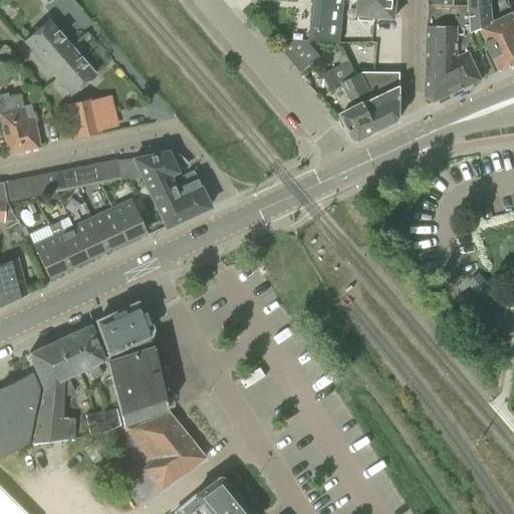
[(312,0),(309,40),(340,43),(344,0),(312,0)]
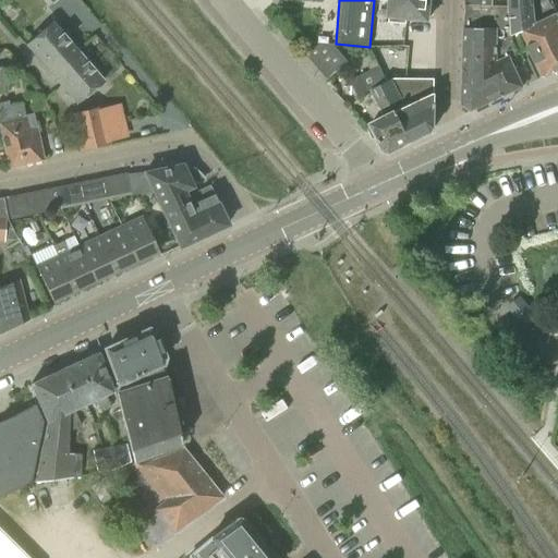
[(374,0),(391,2),(389,23),(405,25),(407,19),(428,21),(428,17),(432,15),(433,8),(431,4),(431,0),(374,0)]
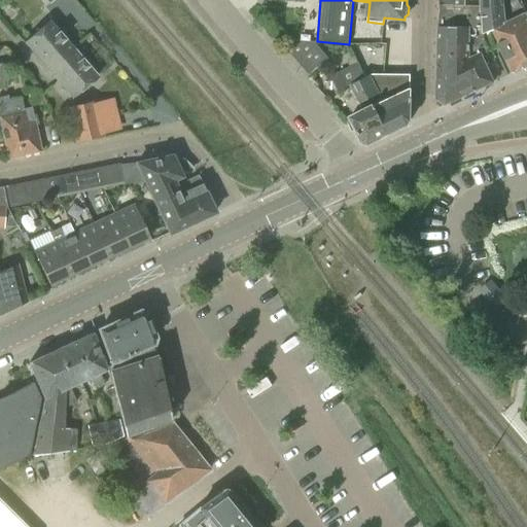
[(482,0),(483,6),(482,6),(484,53),(490,49),(485,39),(484,33),(493,29),(514,73),(526,66),(526,12),(521,0),(482,0)]
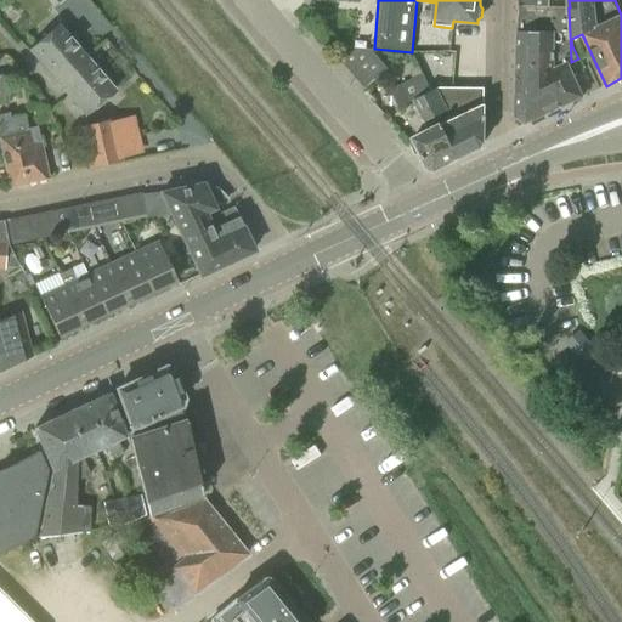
[(569,7),(519,6),(519,12),(516,117),(526,124),(583,97),(567,63),(571,62),(569,7)]
